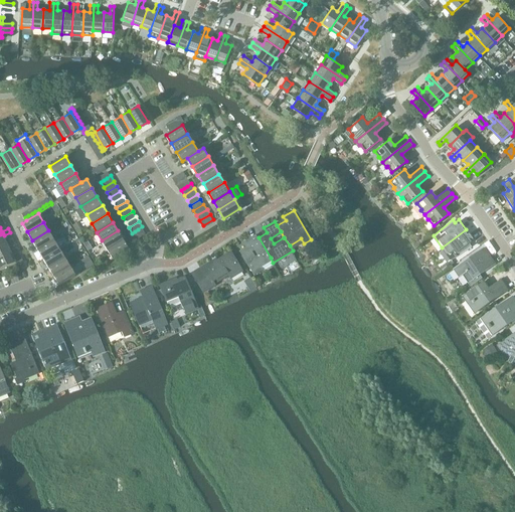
[(466,229),(442,247),(451,259),(457,254),(472,244),(469,241),(474,238),(466,229)]
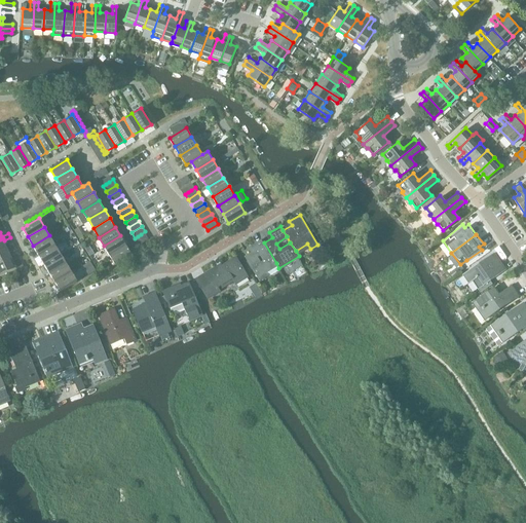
[(33,246),(39,254),(55,245),(49,235),(33,246)]
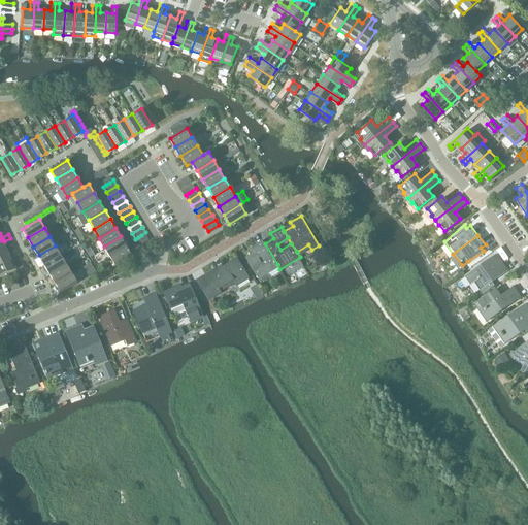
[(104,247),(110,256),(126,245),(121,236),(104,247)]
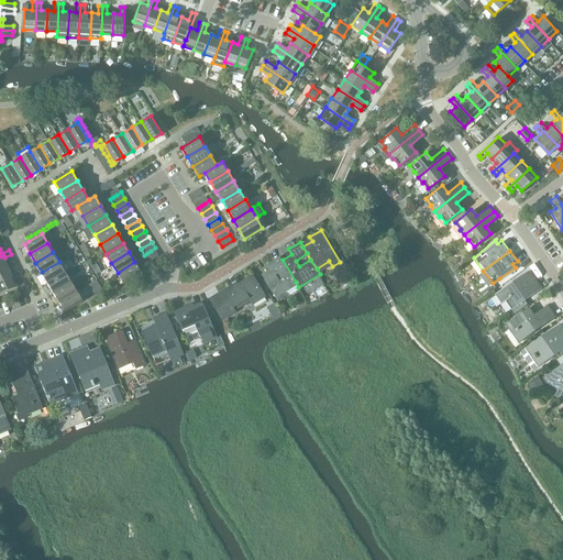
[(310,260),(307,253),(296,261),(299,266),(310,260)]
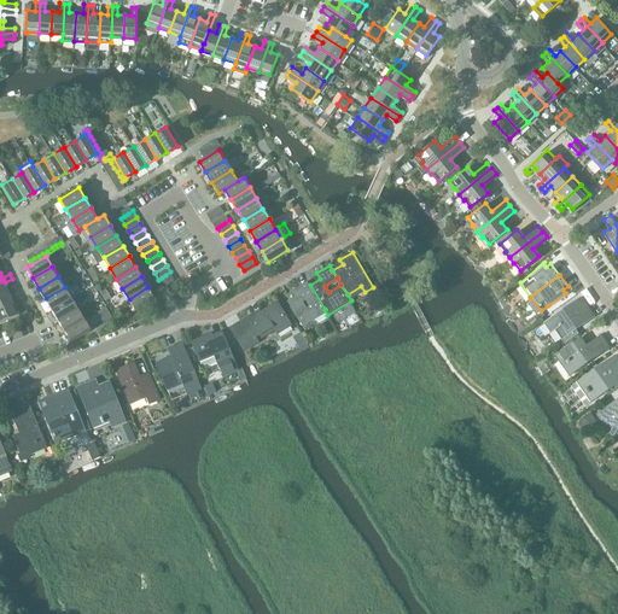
[(287,298),(305,328),(316,321),(313,316),(325,309),(310,285),(307,279),(295,287),(297,292),(287,298)]
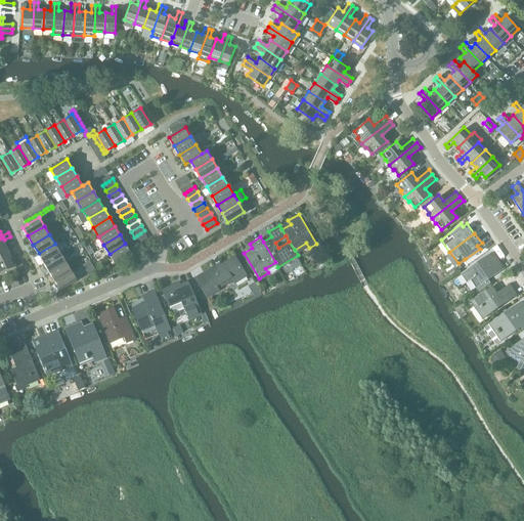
[(0,239),(0,250),(7,247),(8,249),(14,246),(12,242),(6,245),(4,240),(3,237),(0,239)]
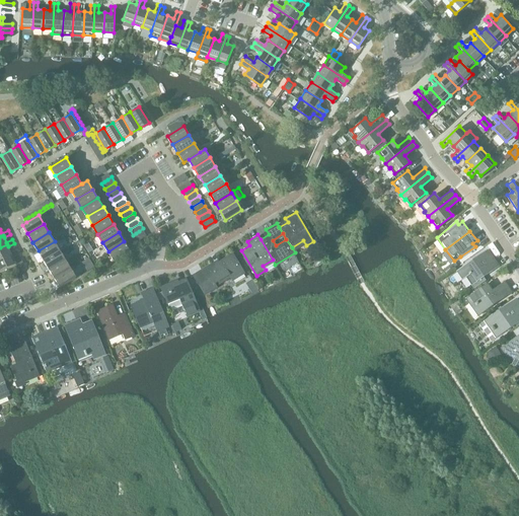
[(39,250),(44,260),(60,250),(55,241),(39,250)]
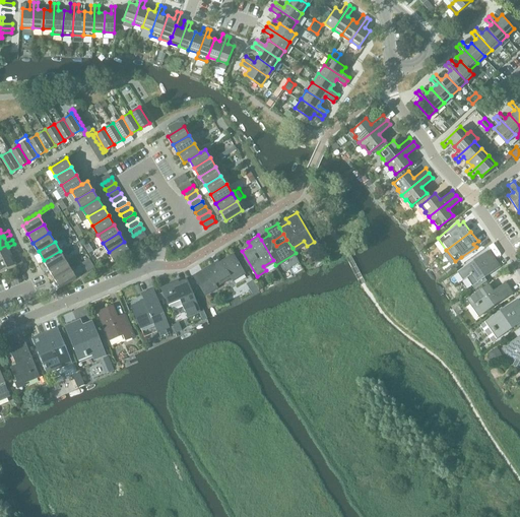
[(124,242),(109,252),(114,260),(130,251),(124,242)]
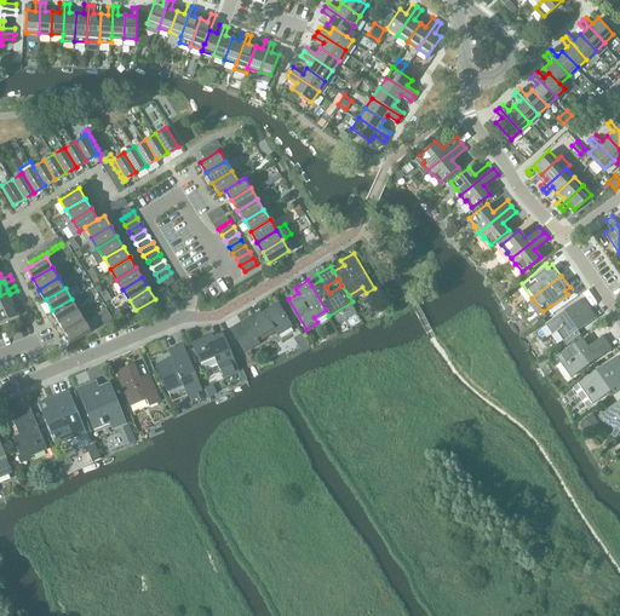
[(0,295),(0,309),(13,303),(15,305),(23,301),(21,297),(12,300),(10,294),(9,292),(0,295)]
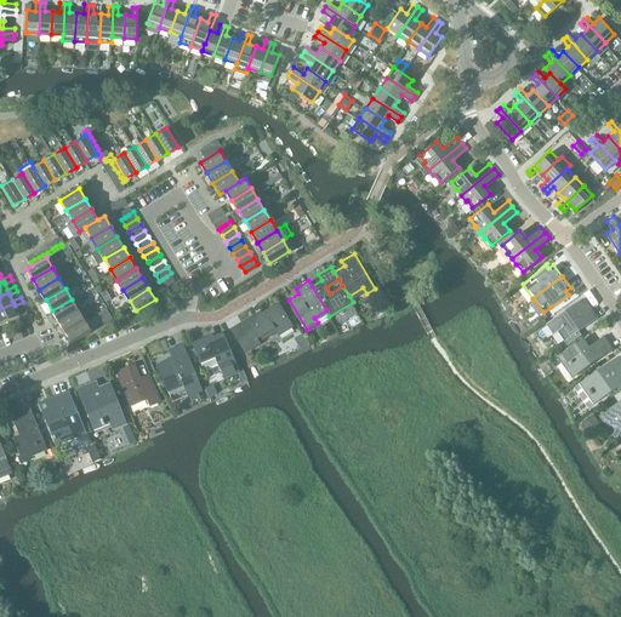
[(547,321),(553,332),(564,325),(570,335),(597,316),(584,297),(547,321)]
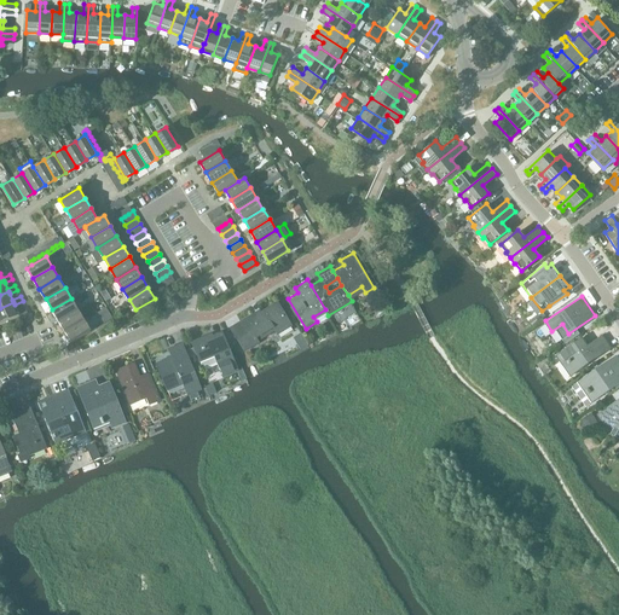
[(52,309),(58,320),(77,308),(71,299),(52,309)]
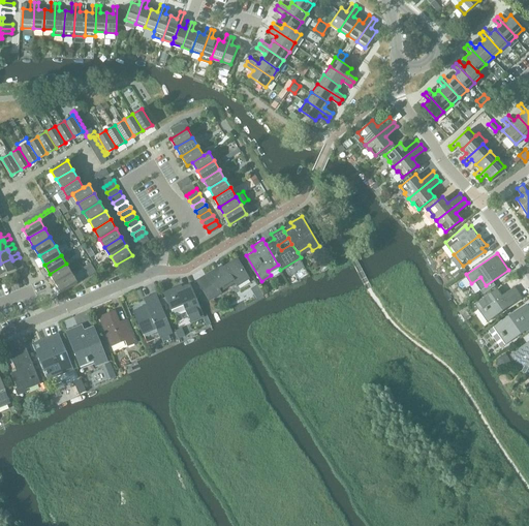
[(197,279),(209,299),(221,291),(219,287),(234,278),(237,283),(249,277),(237,257),(219,268),(218,266),(197,279)]
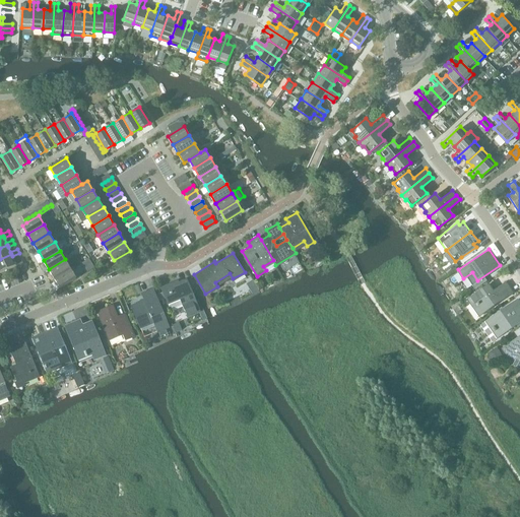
[(11,254),(0,259),(0,270),(15,264),(16,265),(23,262),(21,258),(15,261),(12,256),(11,254)]
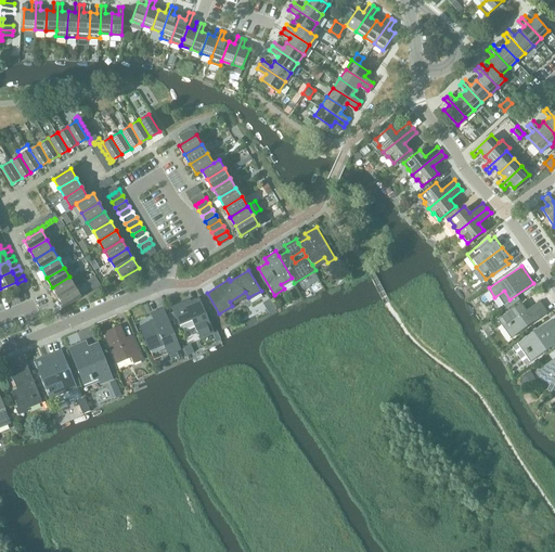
[(52,287),(59,296),(75,286),(69,277),(52,287)]
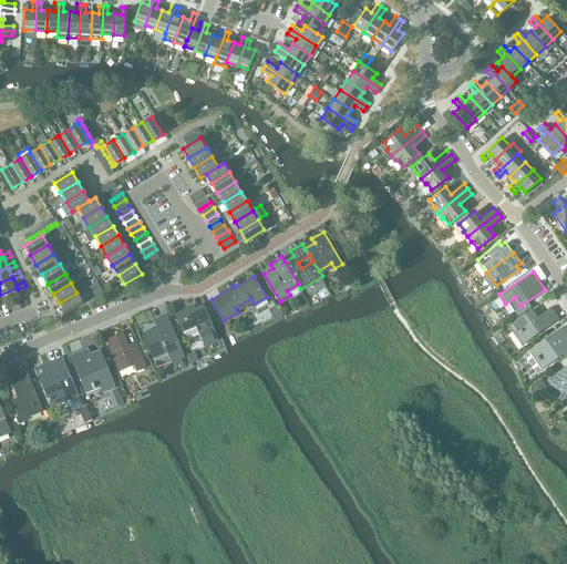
[(76,293),(60,303),(65,313),(83,303),(76,293)]
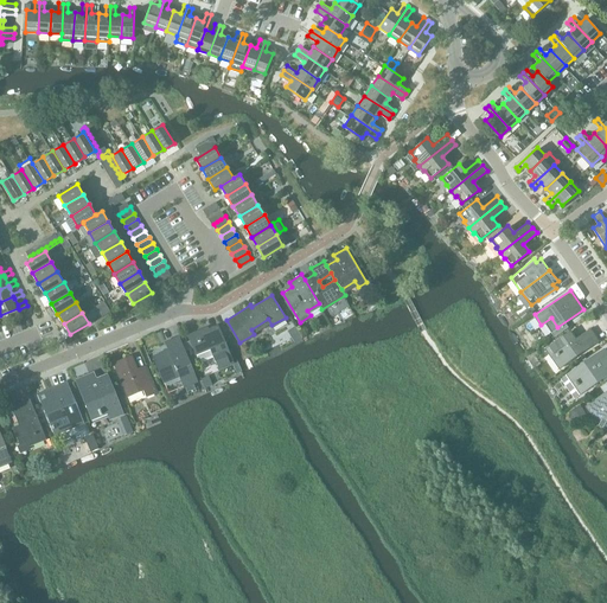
[(199,360),(213,354),(216,360),(218,367),(234,361),(218,325),(203,331),(202,328),(189,334),(199,360)]
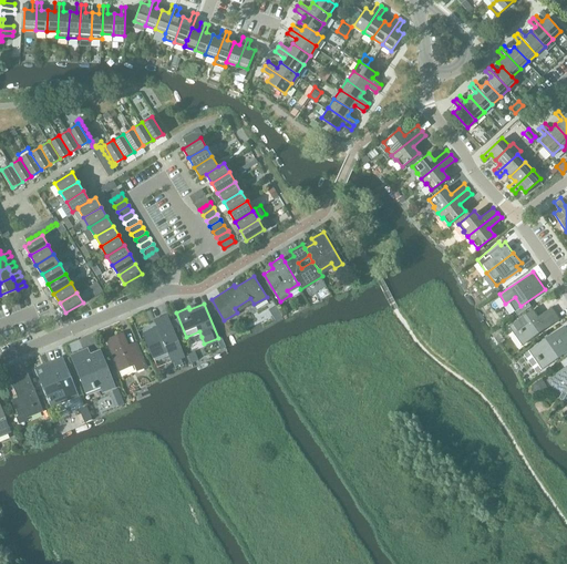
[(532,309),(509,325),(523,342),(559,317),(552,306),(537,316),(532,309)]
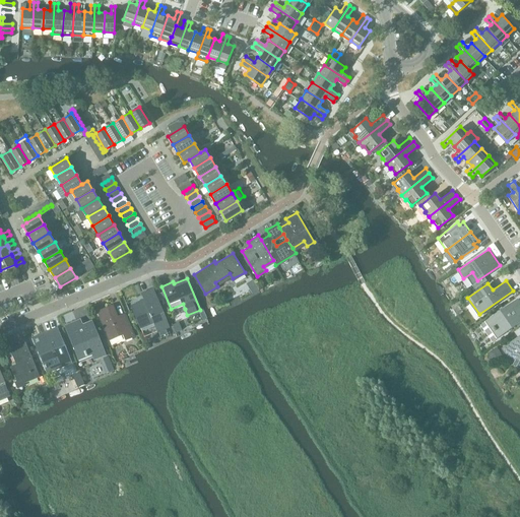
[(153,287),(142,293),(144,299),(131,305),(140,325),(153,320),(157,330),(169,325),(153,287)]
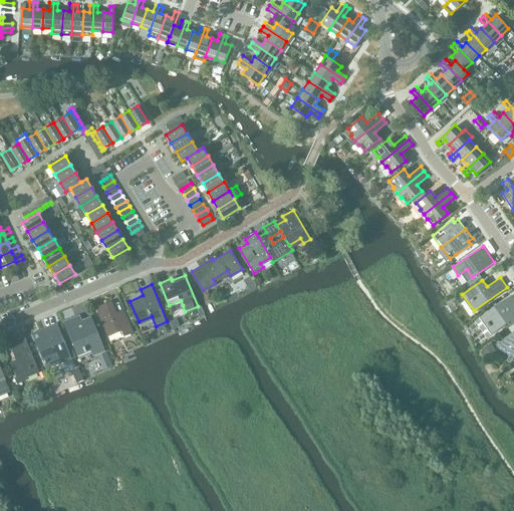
[(513,297),(511,294),(508,296),(481,315),(489,326),(490,325),(494,330),(513,316),(513,306),(511,303),(513,301),(513,297)]
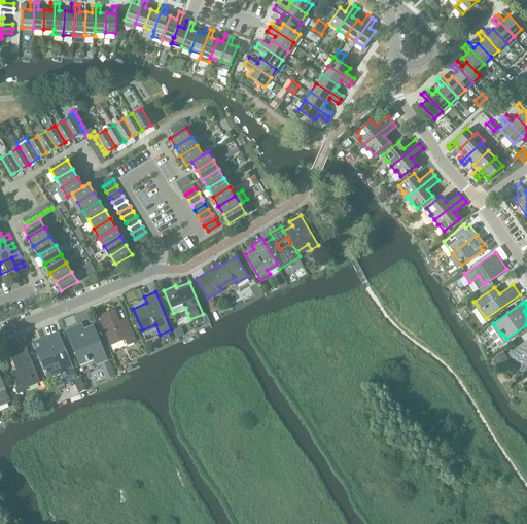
[(128,343),(136,339),(127,317),(118,320),(114,308),(99,314),(111,343),(125,337),(128,343)]
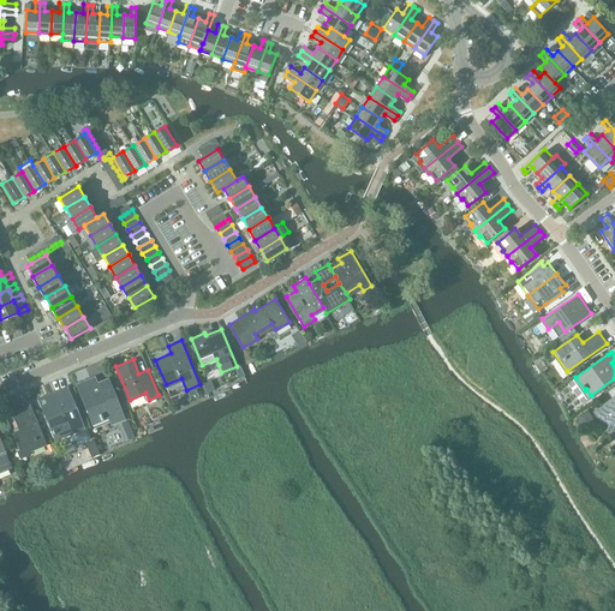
[(109,417),(111,421),(124,417),(109,381),(99,385),(96,379),(93,381),(91,377),(77,383),(91,419),(101,417),(102,420),(109,417)]
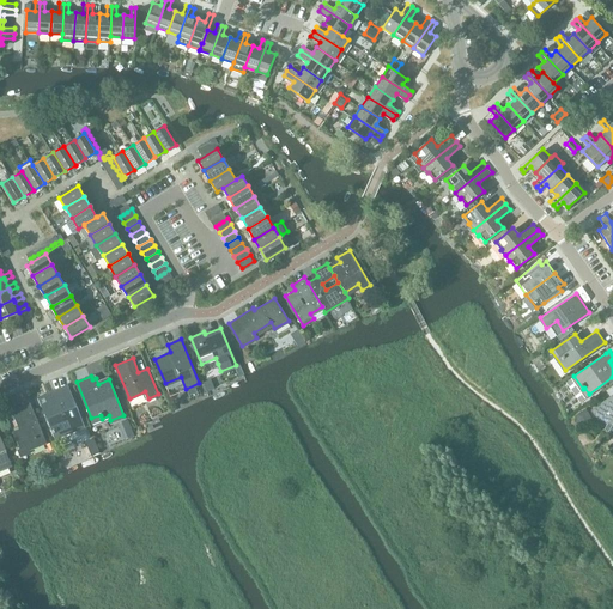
[(42,405),(55,436),(84,424),(68,385),(49,393),(50,396),(47,399),(48,402),(42,405)]
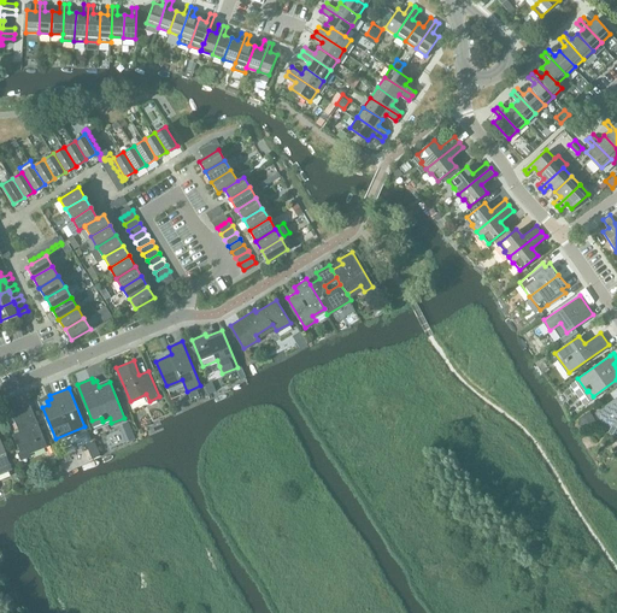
[(616,396),(598,411),(615,435),(616,432),(616,396)]
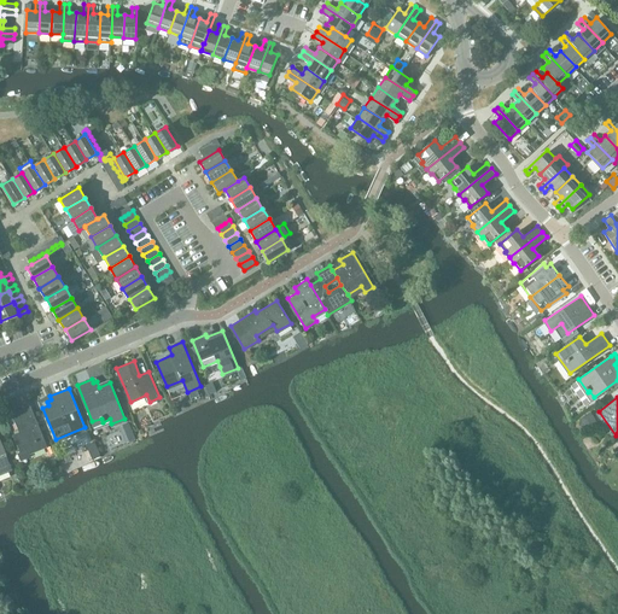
[(47,445),(30,404),(11,411),(19,431),(12,433),(19,451),(27,448),(28,454),(47,445)]
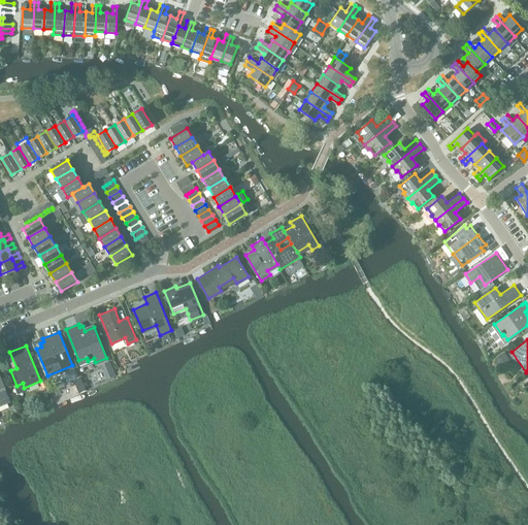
[(495,356),(501,365),(509,359),(504,351),(495,356)]
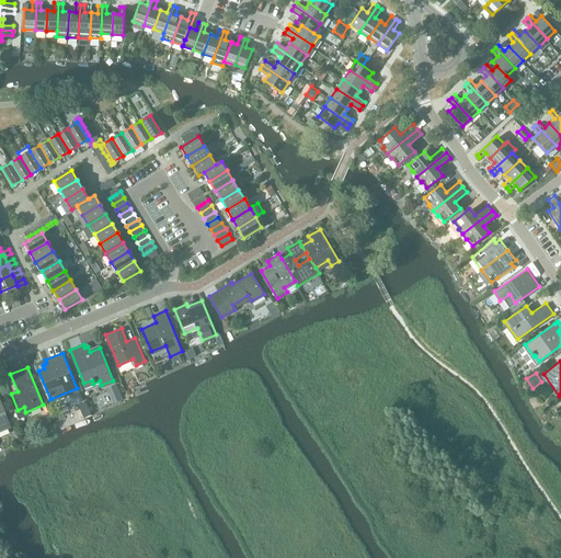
[(114,399),(124,395),(118,382),(109,386),(114,399)]
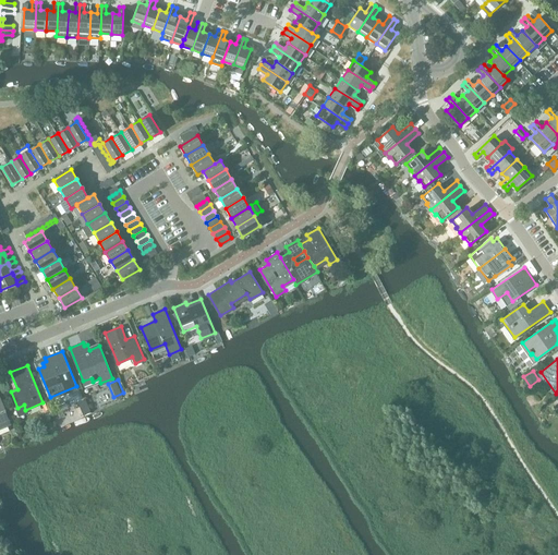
[(0,427),(11,423),(0,396),(0,427)]
